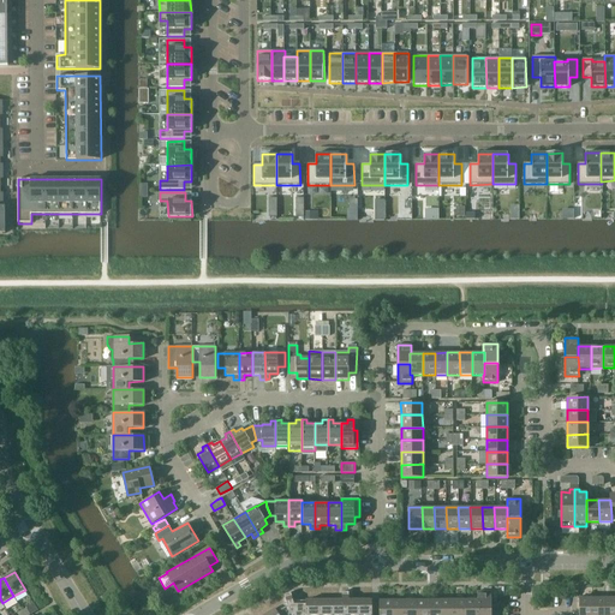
[(477,591),(477,599),(477,610),(491,610),(491,591),(477,591)]
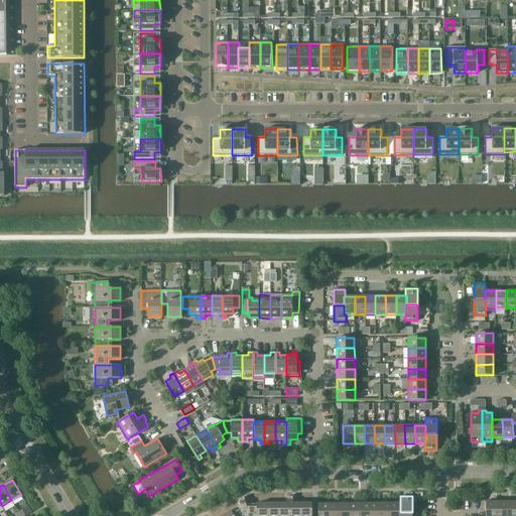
[(485,515),(494,515),(495,502),(486,502),(485,515)]
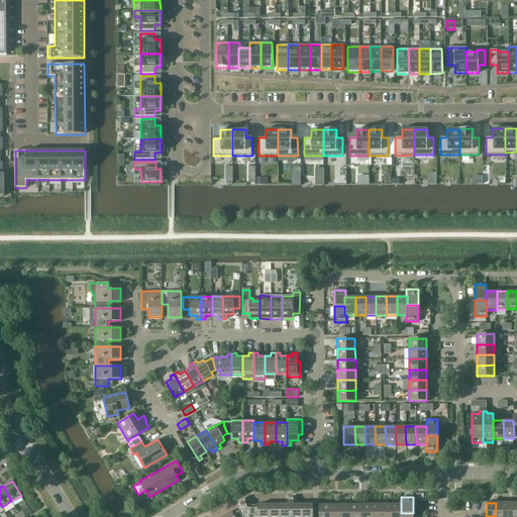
[(505,516),(505,503),(496,503),(495,516),(505,516)]
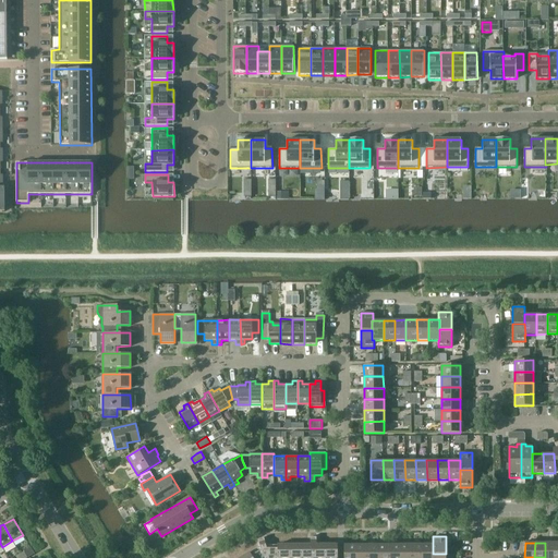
[(545,543),(545,557),(555,557),(556,543),(545,543)]
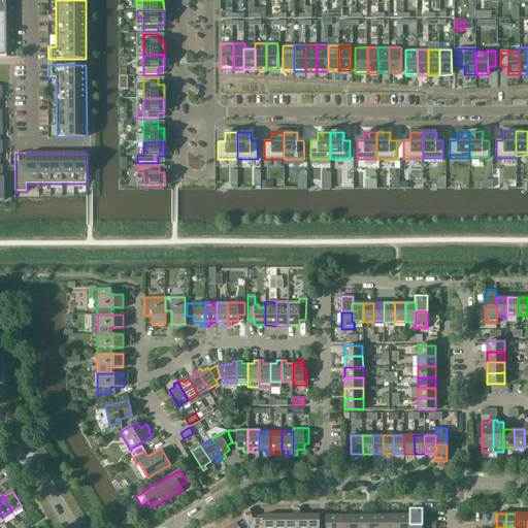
[(319,527),(319,515),(307,515),(307,519),(287,519),(287,515),(263,515),(263,519),(253,519),(246,521),(238,525),(236,522),(226,527),(319,527)]
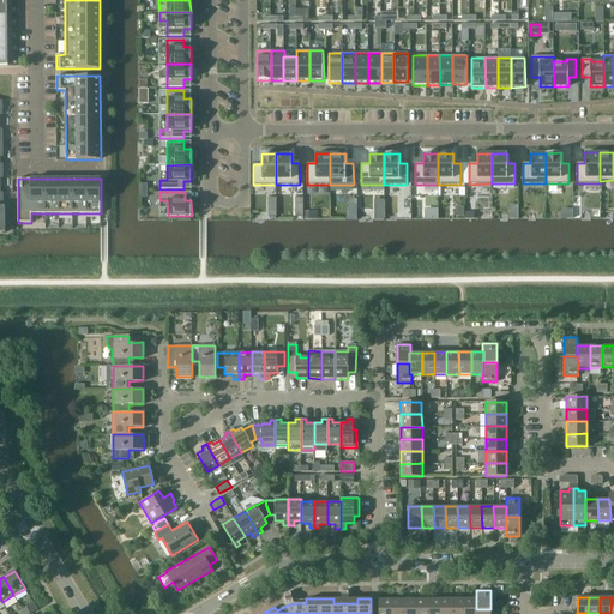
[(404,613),(404,599),(392,600),(392,613),(404,613)]
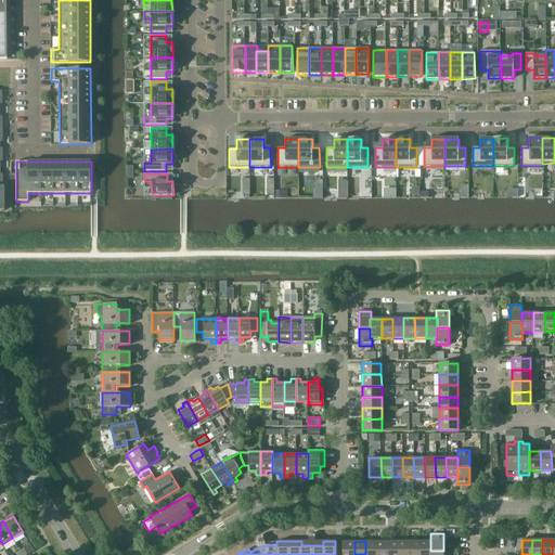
[(365,541),(365,554),(376,554),(376,541),(365,541)]
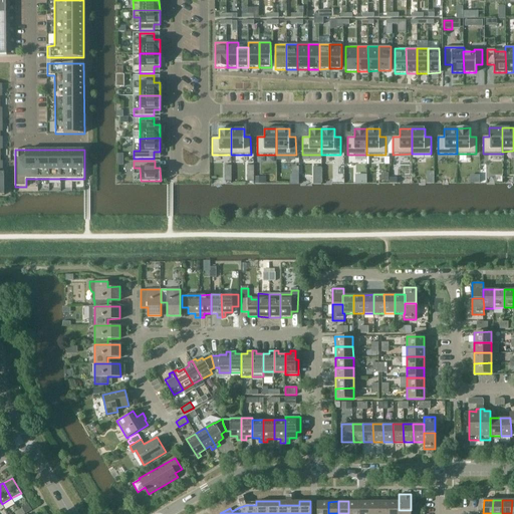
[(358,513),(358,501),(348,501),(348,513),(358,513)]
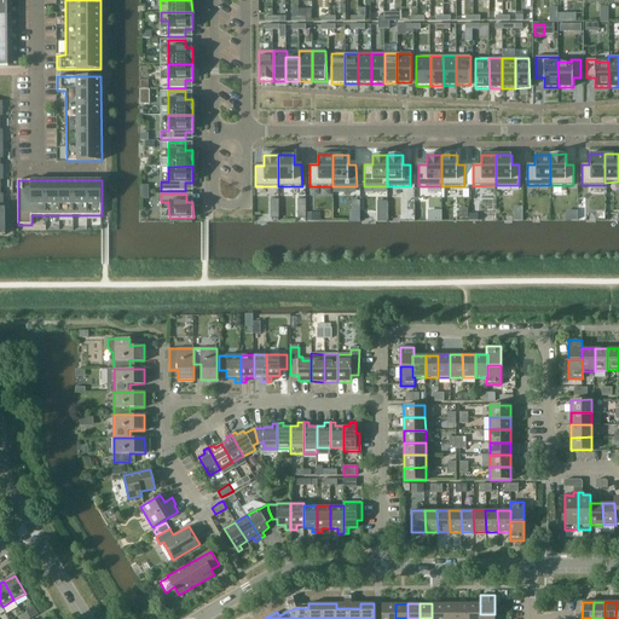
[(432,603),(432,618),(444,618),(444,603),(432,603)]
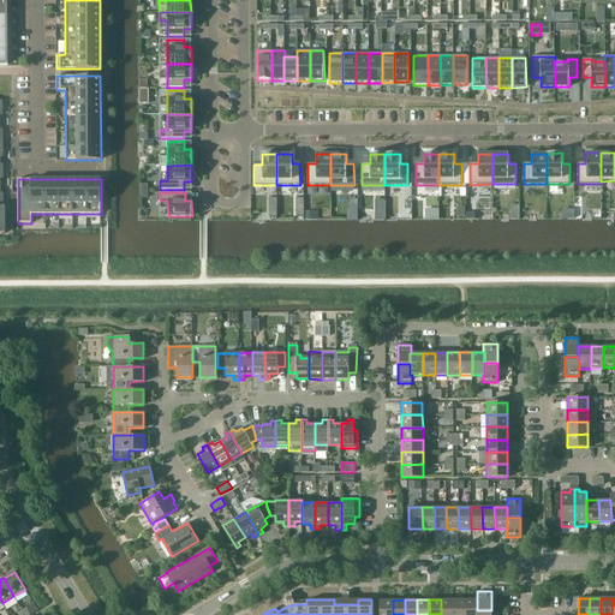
[(441,599),(441,614),(453,614),(453,599),(441,599)]
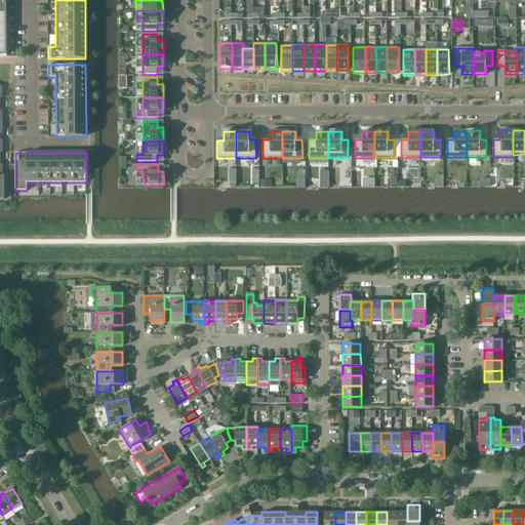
[(387,524),(397,524),(397,512),(387,512),(387,524)]
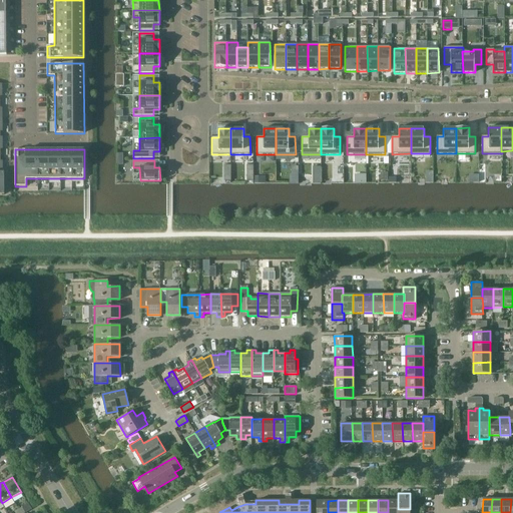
[(388,500),(388,512),(398,512),(398,509),(398,500),(388,500)]
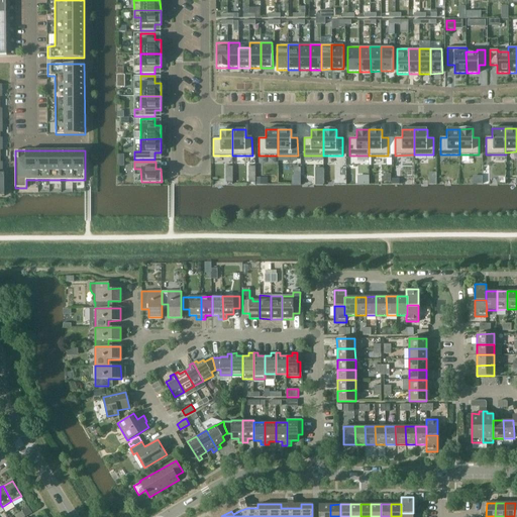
[(330,516),(330,505),(319,505),(318,516),(330,516)]
